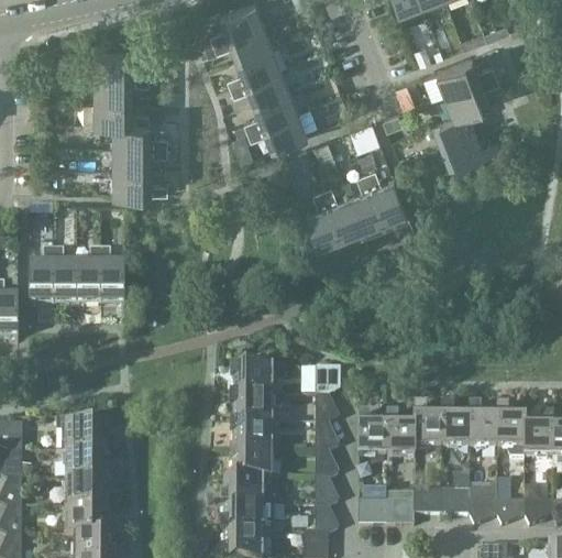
[(210,31),(213,39),(264,19),(256,0),(246,0),(220,10),(226,24),(210,31)]
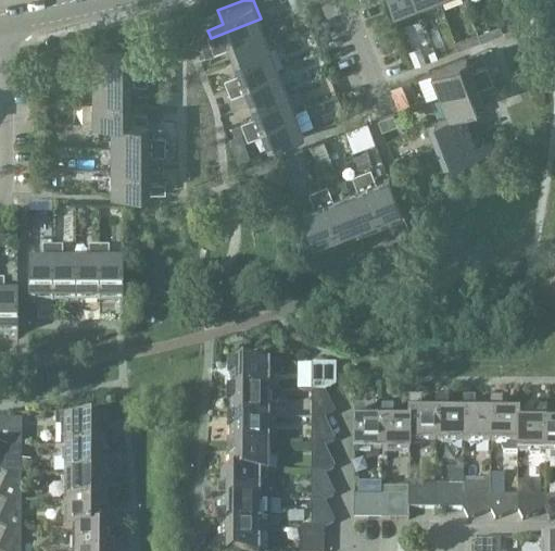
[(391,0),(395,12),(418,3),(416,0),(391,0)]
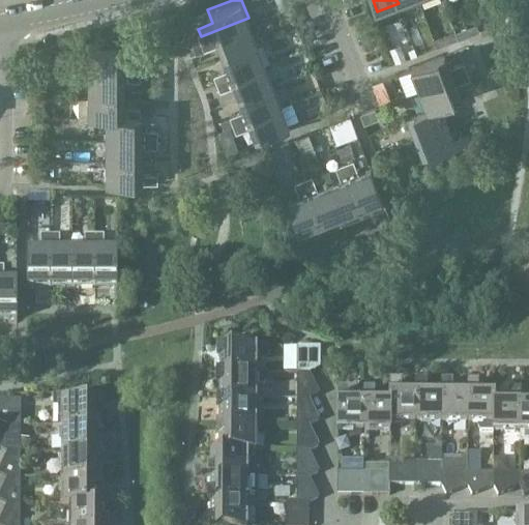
[(218,39),(224,52),(257,38),(248,18),(201,36),(204,45),(218,39)]
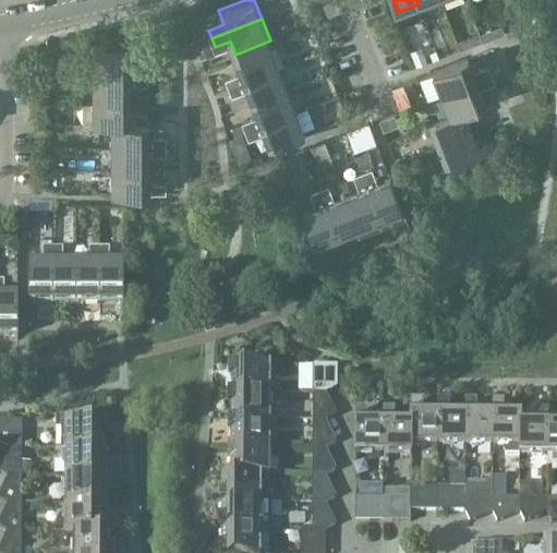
[(86,47),(86,38),(62,37),(62,46),(86,47)]
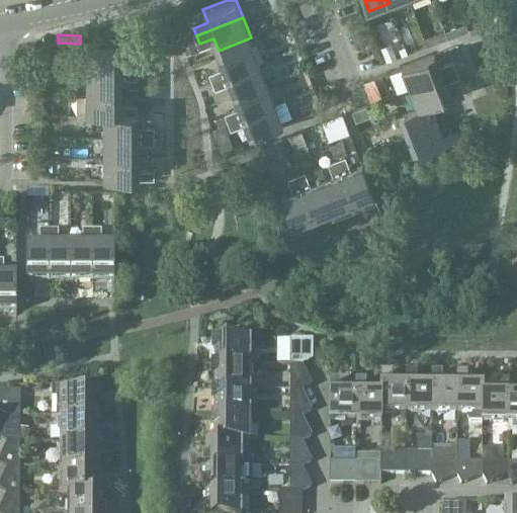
[(209,68),(212,76),(259,58),(251,37),(219,51),(223,63),(209,68)]
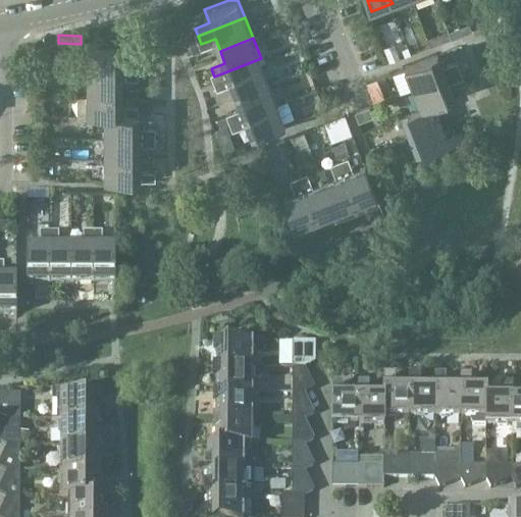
[(87,43),(87,65),(138,65),(138,57),(122,57),(122,43),(87,43)]
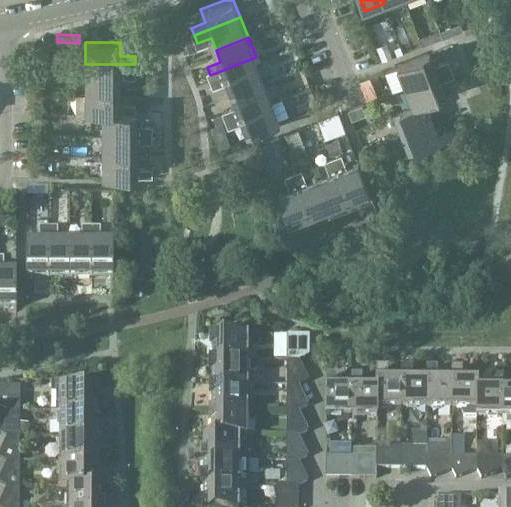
[(45,43),(45,57),(54,57),(54,50),(51,50),(51,43),(45,43)]
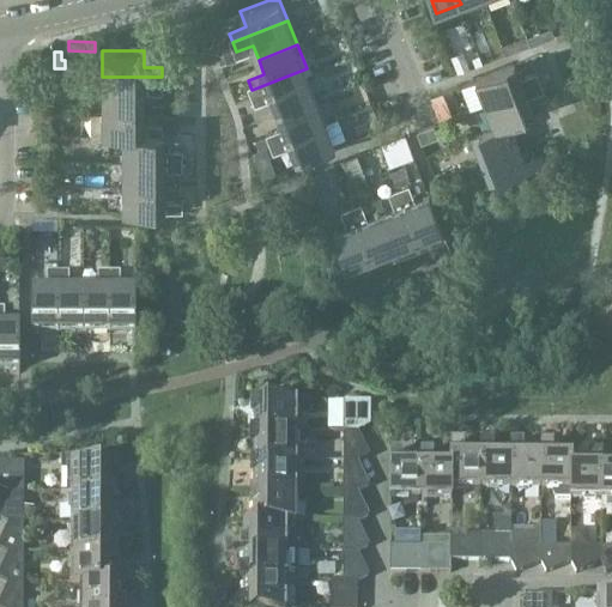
[(476,72),(485,97),(540,76),(537,66),(520,72),(514,58),(476,72)]
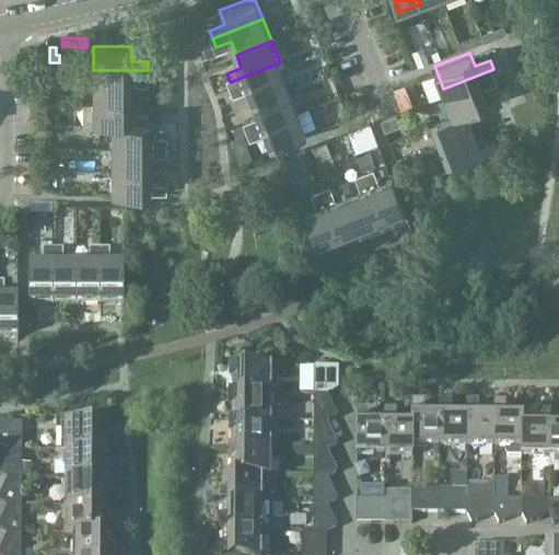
[(248,85),(253,99),(289,84),(280,62),(230,82),(233,91),(248,85)]
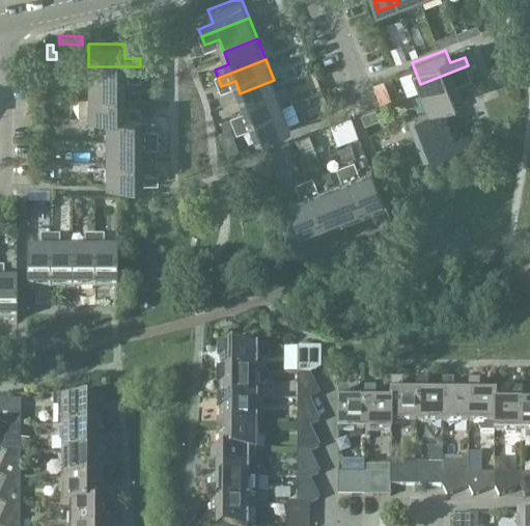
[(389,64),(375,68),(384,89),(396,84),(389,64)]
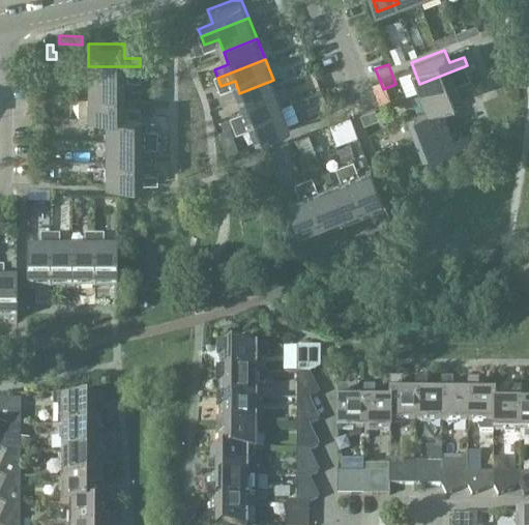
[(467,65),(419,84),(427,104),(427,105),(440,99),(440,100),(461,92),(456,79),(470,74),(467,65)]
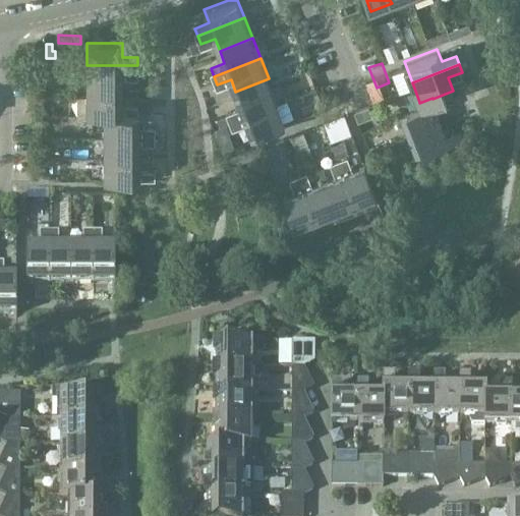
[(87,65),(87,88),(122,88),(122,73),(137,73),(137,65),(87,65)]
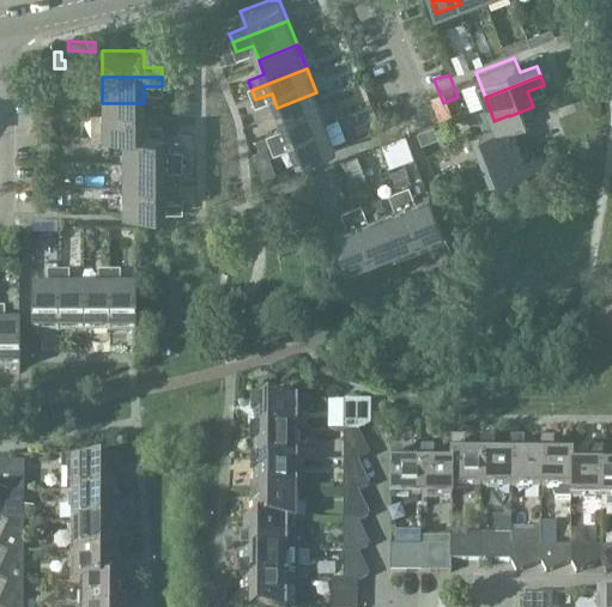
[(266,128),(270,138),(325,116),(316,92),(277,108),(283,122),(266,128)]
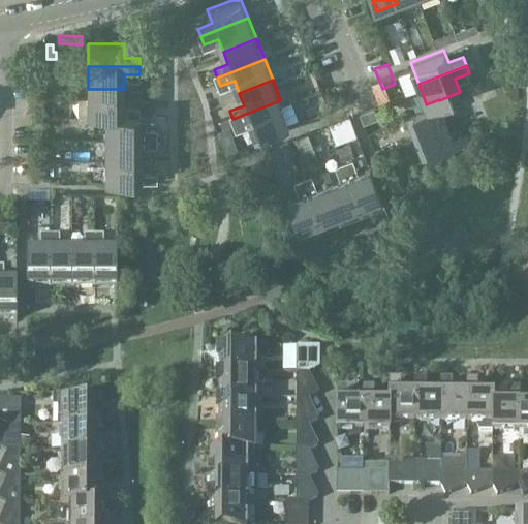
[(124,102),(124,89),(88,89),(88,112),(105,112),(105,111),(140,111),(140,110),(140,102),(124,102)]
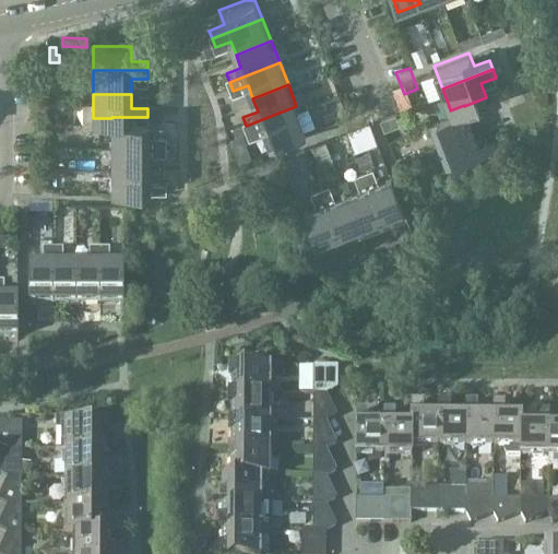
[(428,118),(438,141),(473,127),(467,114),(489,105),(486,97),(464,106),(464,105),(450,110),(450,109),(428,118)]
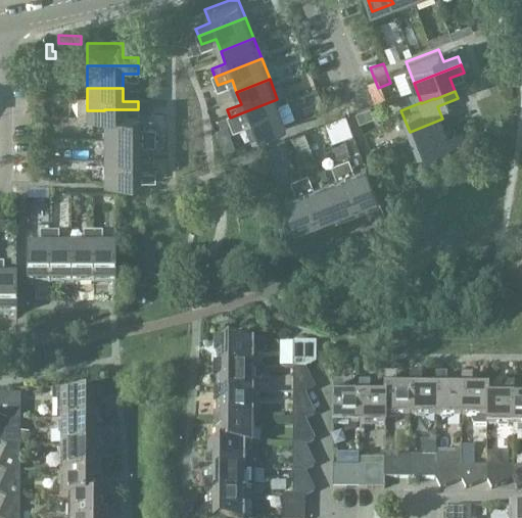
[(285,120),(277,99),(230,118),(233,126),(247,120),(252,133),(285,120)]
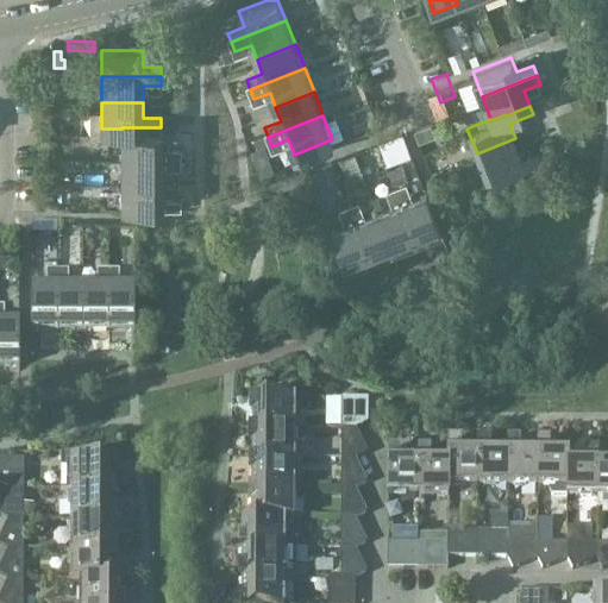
[(121,127),(121,129),(121,152),(181,154),(181,143),(163,143),(163,126),(161,126),(161,127),(121,127)]
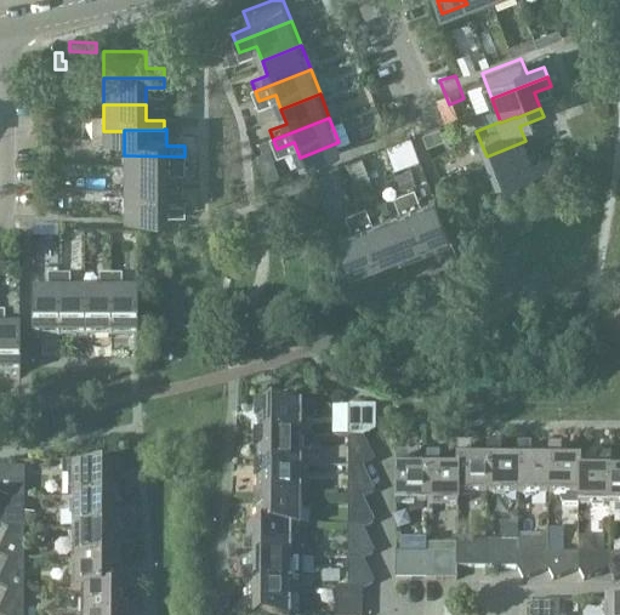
[(532,157),(525,141),(487,157),(496,181),(551,159),(547,151),(532,157)]
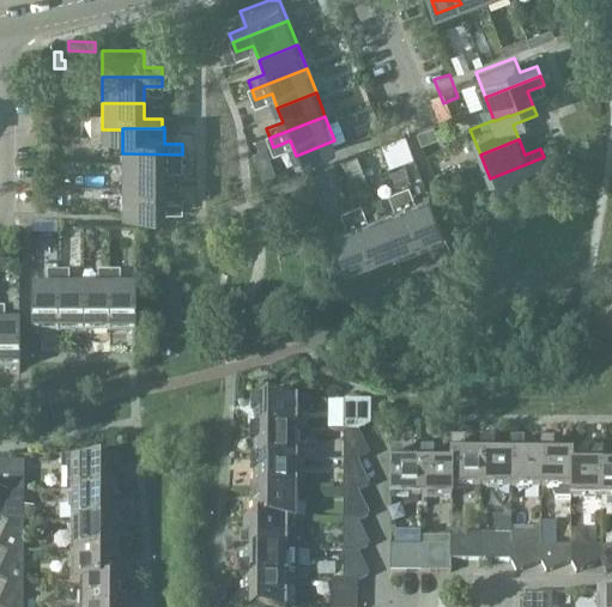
[(182,155),(122,153),(122,180),(164,180),(164,164),(182,164),(182,155)]
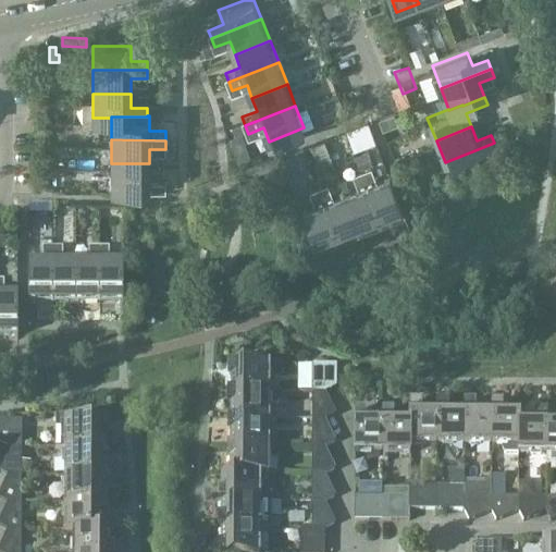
[(371,162),(362,166),(381,216),(404,207),(390,171),(377,176),(371,162)]
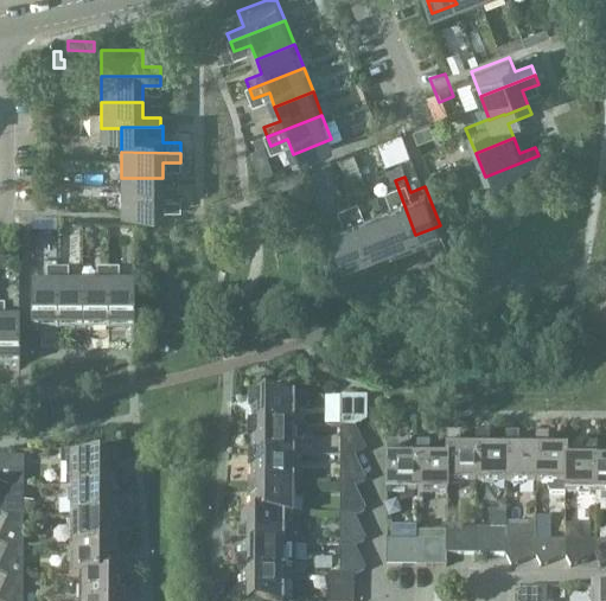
[(163,193),(163,178),(121,178),(121,204),(163,204),(163,203),(180,203),(180,193),(163,193)]
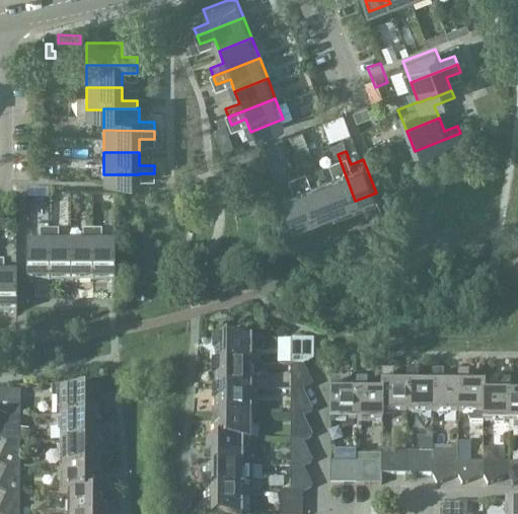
[(322,175),(336,208),(355,201),(338,154),(328,158),(334,171),(322,175)]
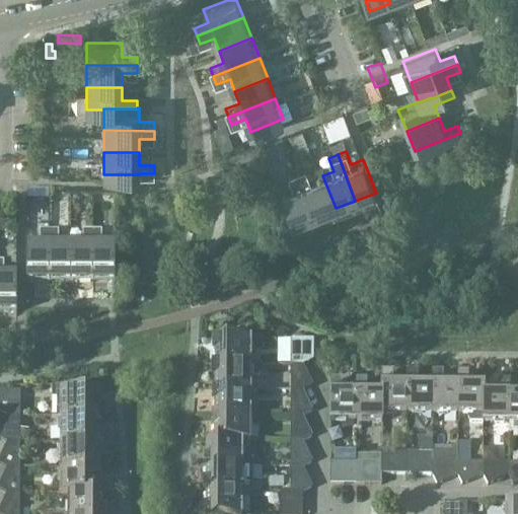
[(315,216),(336,208),(322,175),(310,180),(305,167),(297,170),(315,216)]
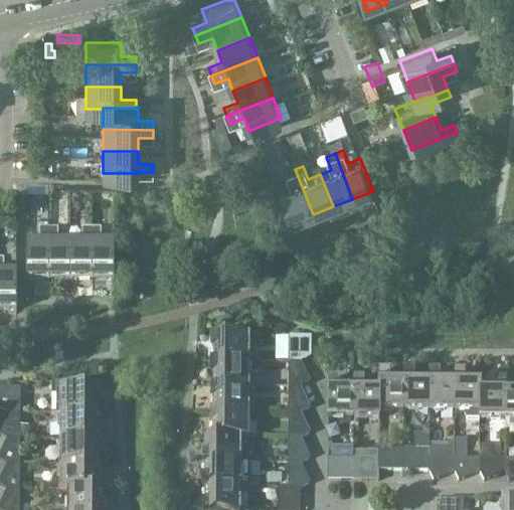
[(292,222),(313,214),(295,169),(286,172),(291,185),(279,190),(292,222)]
